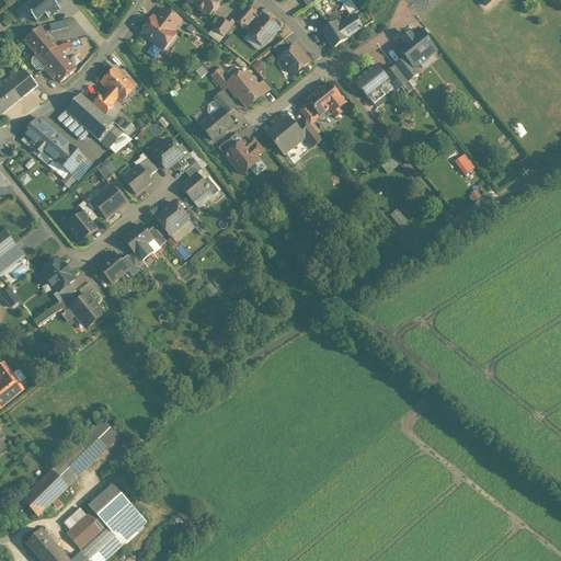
[(32,0),(24,7),(36,22),(46,14),(48,19),(59,10),(52,0),(37,0),(34,2),(32,0)]
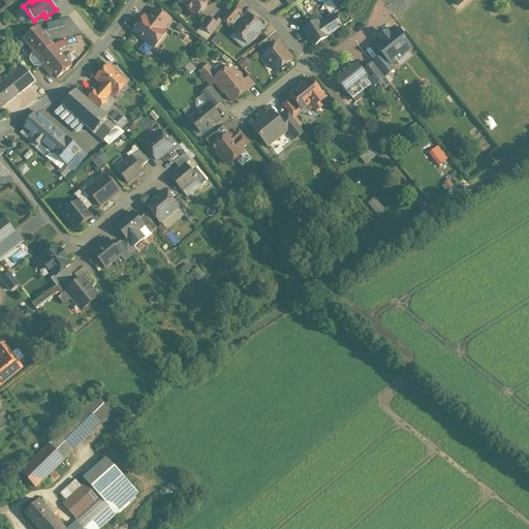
[(209,0),(208,0),(179,0),(178,2),(196,17),(209,0)]
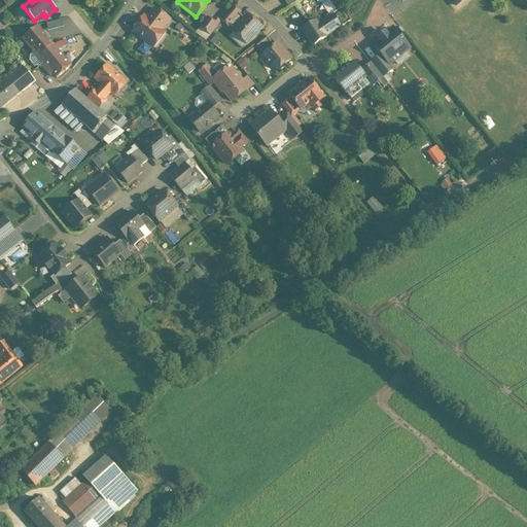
[(327,0),(322,3),(328,15),(337,11),(330,0),(327,0)]
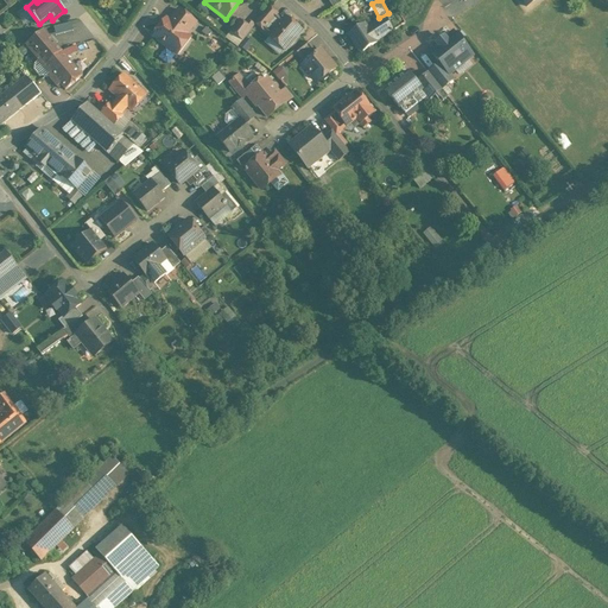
[(270,8),(255,24),(263,31),(276,16),(277,14),(270,8)]
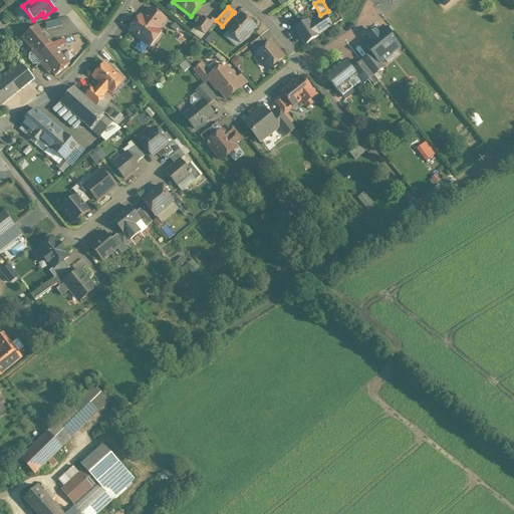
[(166,19),(152,8),(144,18),(158,29),(166,19)]
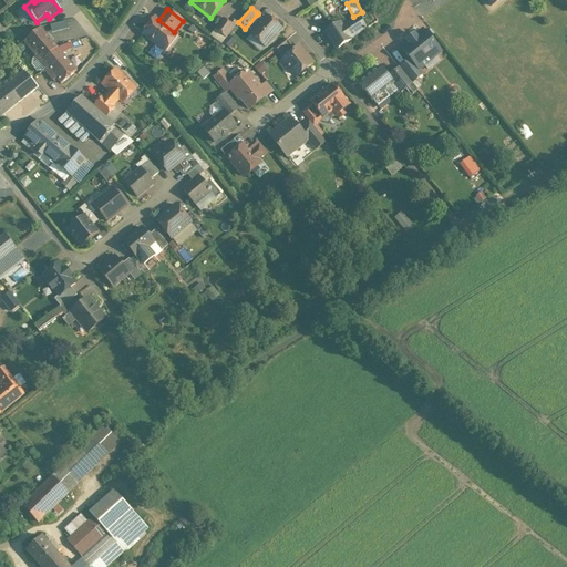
[(369,9),(356,18),(364,31),(377,22),(369,9)]
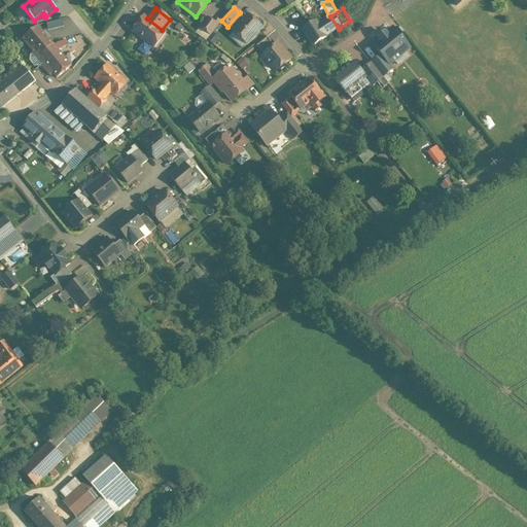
[(239,13),(227,27),(234,32),(233,33),(246,44),(250,40),(252,40),(254,37),(254,35),(260,28),(248,15),(245,19),(239,13)]
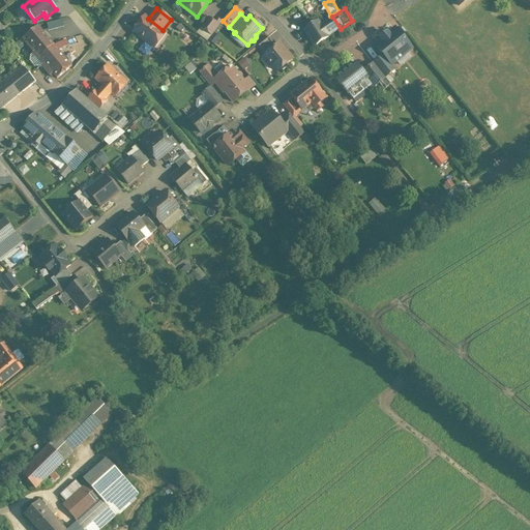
[(148,19),(145,17),(134,31),(153,47),(165,32),(163,30),(148,19)]
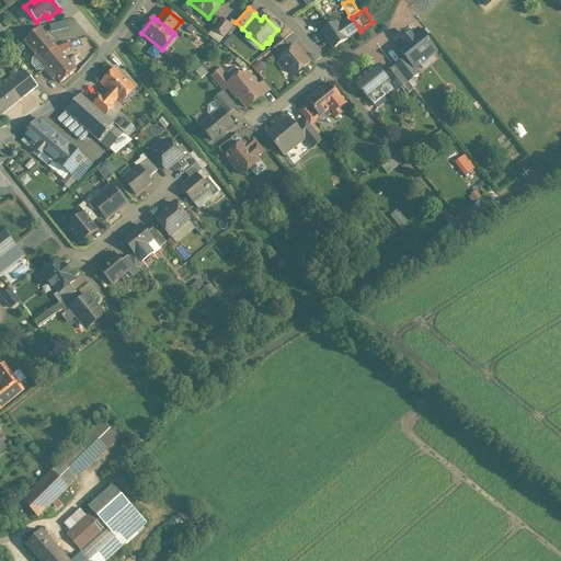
[(352,18),(339,26),(336,22),(320,33),(332,50),(348,39),(347,39),(361,31),(352,18)]
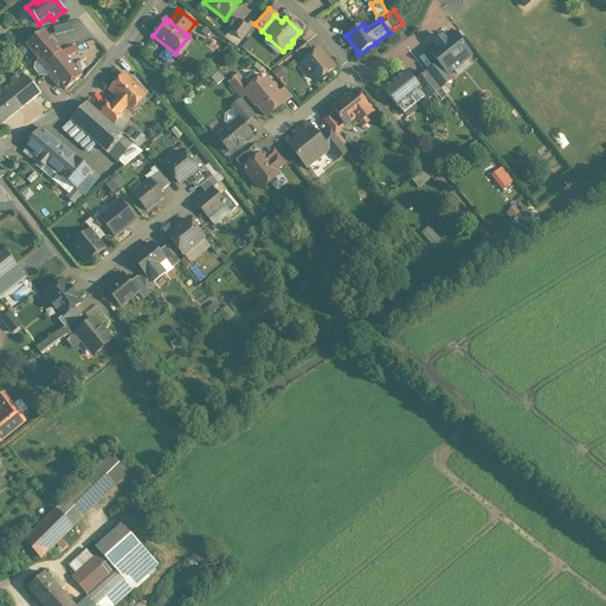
[(245,25),(238,20),(230,32),(242,42),(253,26),(247,21),(245,25)]
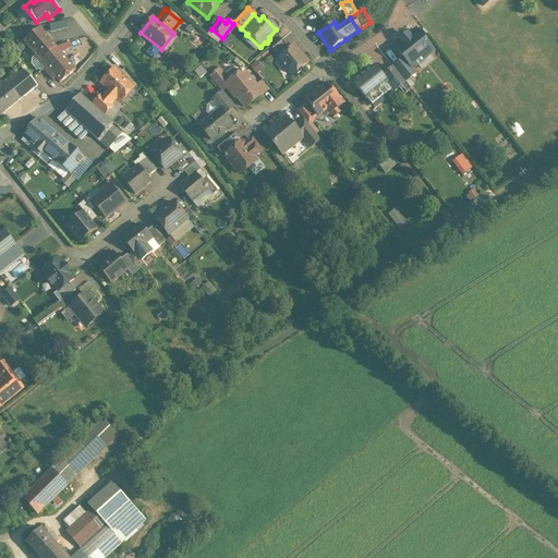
[(41,61),(57,48),(40,28),(24,41),(25,43),(26,41),(31,47),(29,47),(31,49),(32,48),(35,53),(36,56),(37,55),(41,61)]
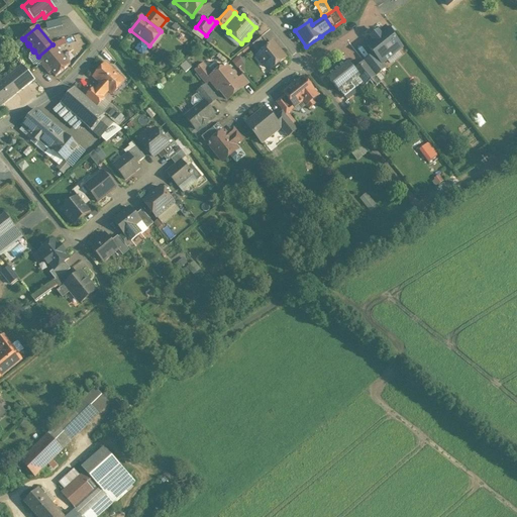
[(387,29),(384,29),(379,33),(378,31),(371,37),(372,38),(367,42),(367,45),(374,55),(382,65),(382,64),(399,50),(399,47),(393,39),(393,36),(387,29)]
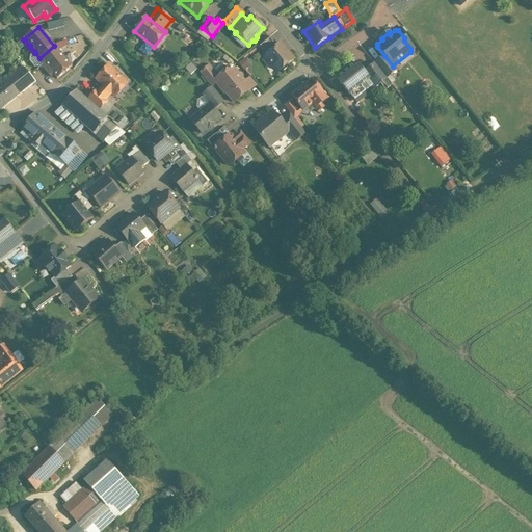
[(269,37),(258,47),(266,56),(276,47),(269,37)]
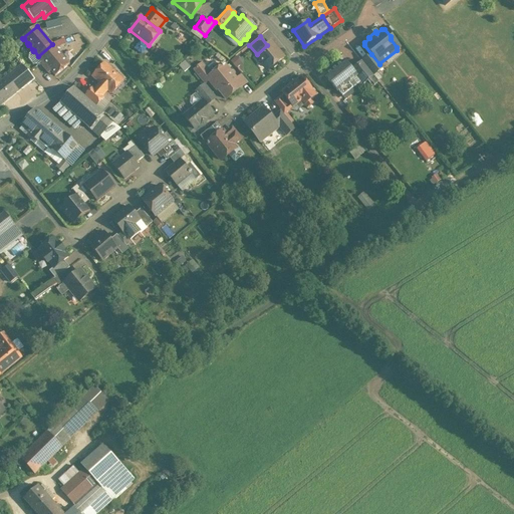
[(257,54),(255,55),(261,63),(266,63),(270,69),(273,69),(277,66),(277,63),(283,58),(271,43),(267,45),(257,54)]
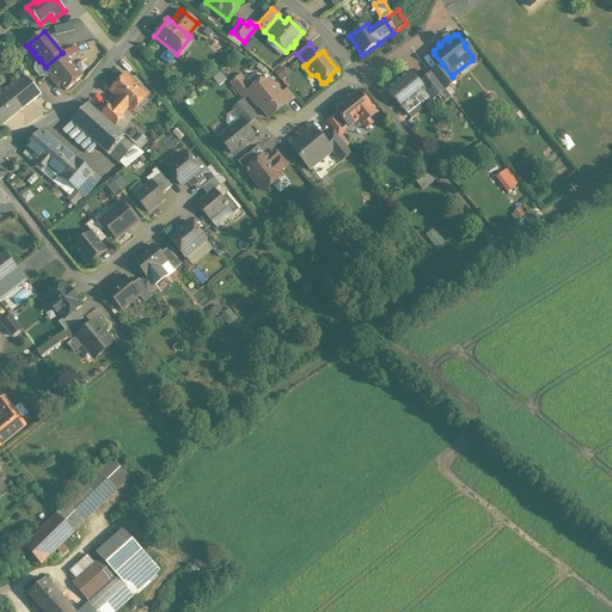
[(50,73),(48,75),(57,87),(61,85),(66,91),(83,77),(62,53),(46,67),(50,73)]
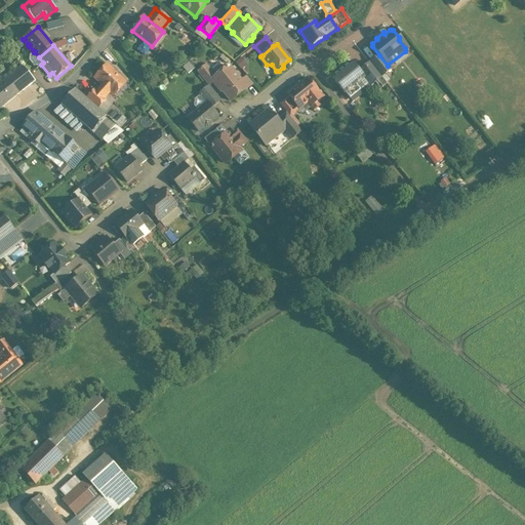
[(379,55),(370,63),(381,77),(392,70),(388,65),(388,66),(379,55)]
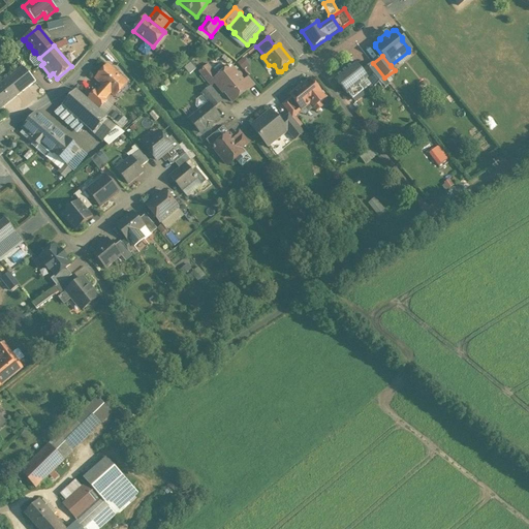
[(244,58),(238,62),(244,69),(249,65),(244,58)]
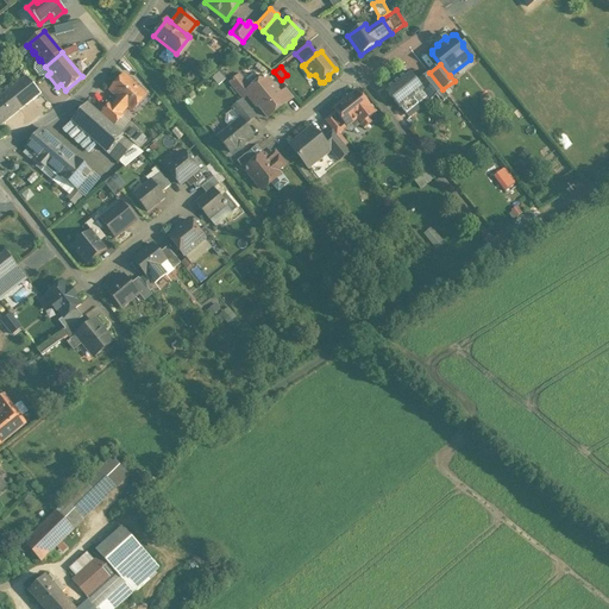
[(408,71),(385,90),(400,108),(401,108),(406,114),(418,105),(413,98),(422,90),(422,89),(418,82),(408,71)]
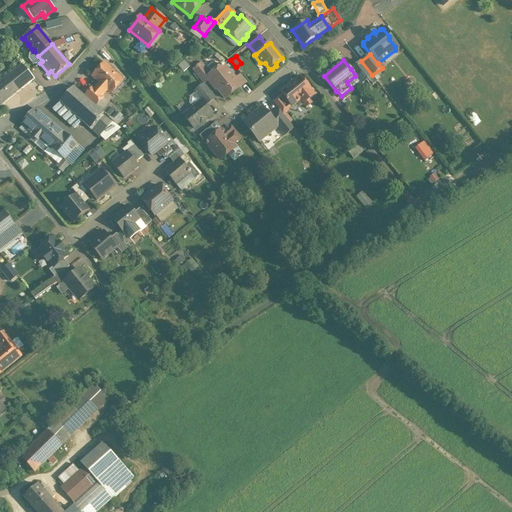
[(361,61),(351,69),(355,75),(355,76),(361,84),(372,75),(361,61)]
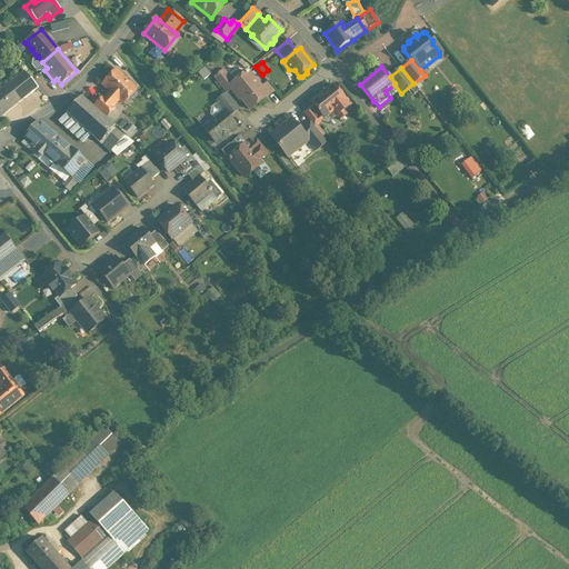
[(137,90),(116,70),(102,85),(111,92),(103,100),(112,108),(119,99),(125,103),(137,90)]
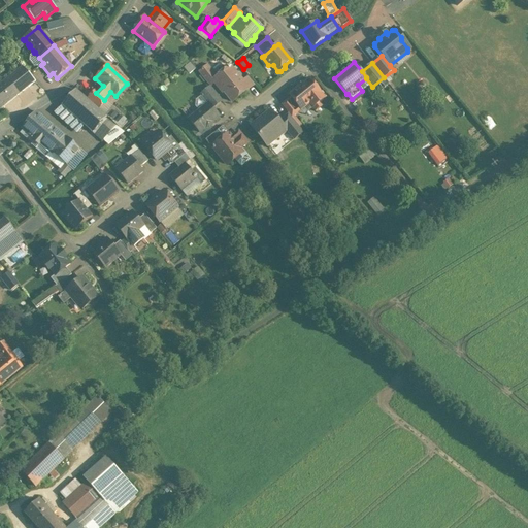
[(217,77),(207,65),(198,72),(210,87),(216,83),(213,80),(217,77)]
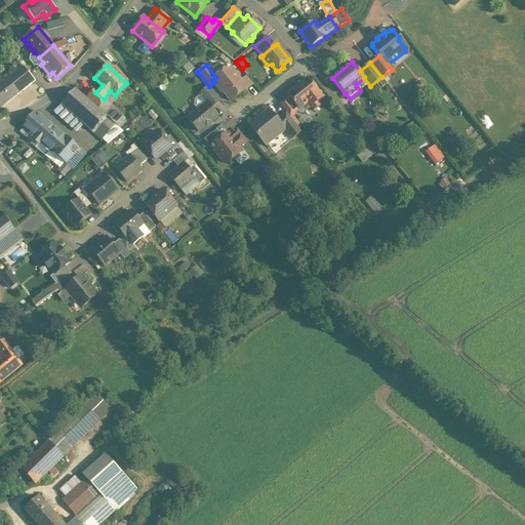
[(23,67),(0,83),(0,107),(0,108),(35,81),(23,67)]
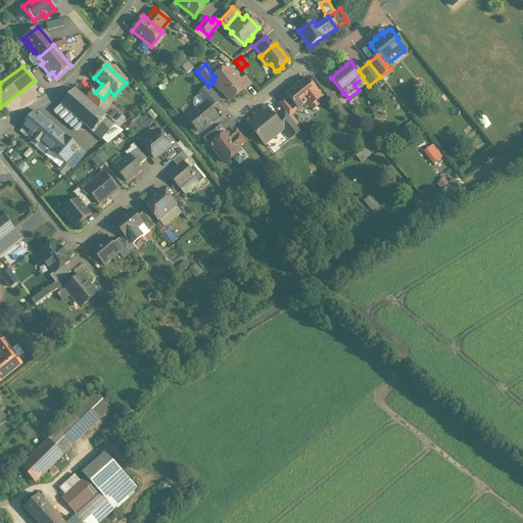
[(228,66),(225,68),(220,67),(215,72),(216,77),(215,77),(211,80),(214,82),(229,101),(238,93),(241,94),(243,92),(243,90),(245,88),(238,79),(238,77),(236,75),(234,74),(228,66)]
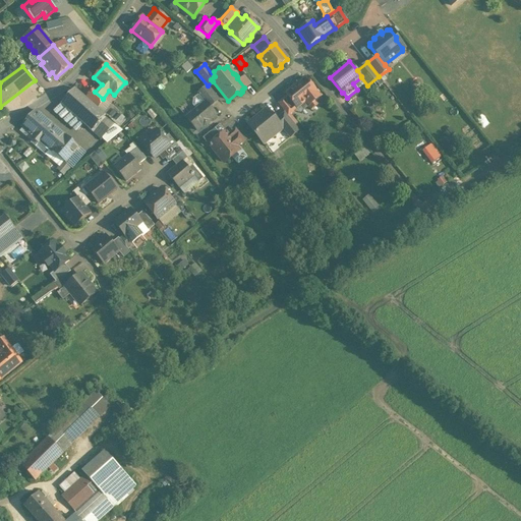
[(300,85),(286,97),(296,109),(304,103),(311,111),(317,106),(315,102),(322,98),(305,78),(299,83),(300,85)]
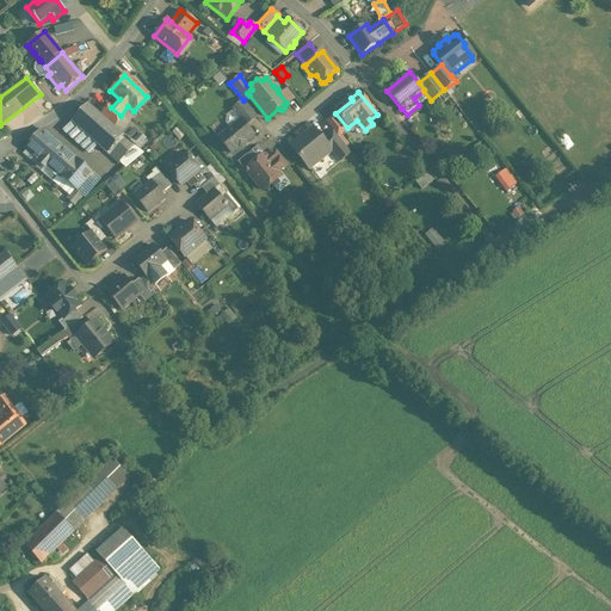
[(244,100),(232,110),(240,121),(241,121),(246,127),(257,117),(244,100)]
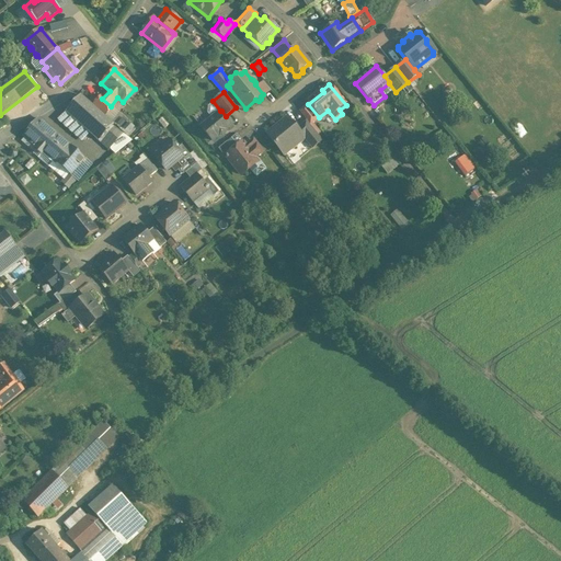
[(123,134),(80,95),(66,112),(89,133),(109,150),(123,134)]
